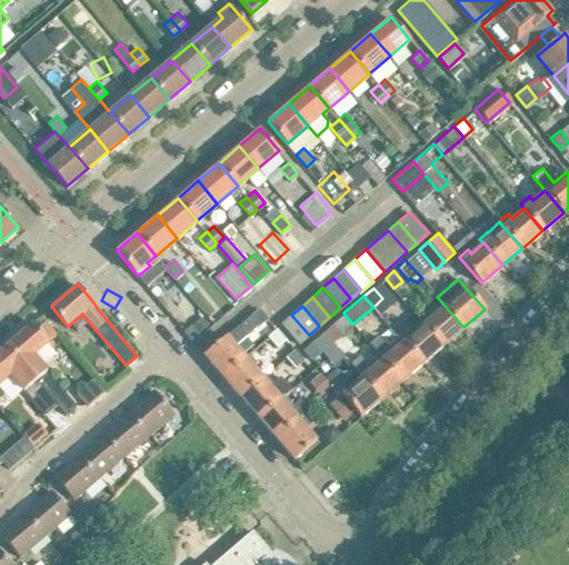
[(463,327),(445,306),(432,316),(429,313),(420,319),(423,324),(442,345),(443,344),(463,327)]
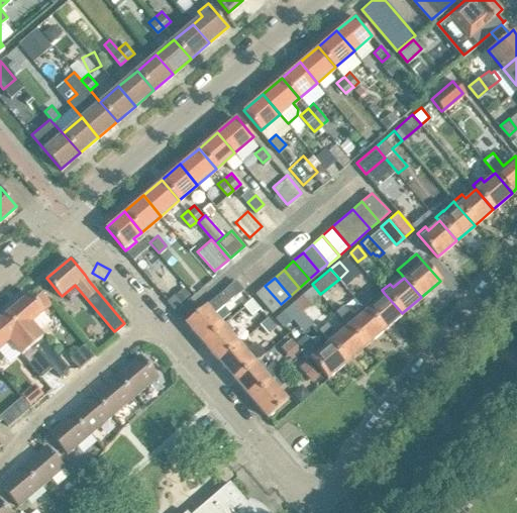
[(203,341),(222,324),(214,314),(243,289),(235,280),(201,308),(186,321),(203,341)]
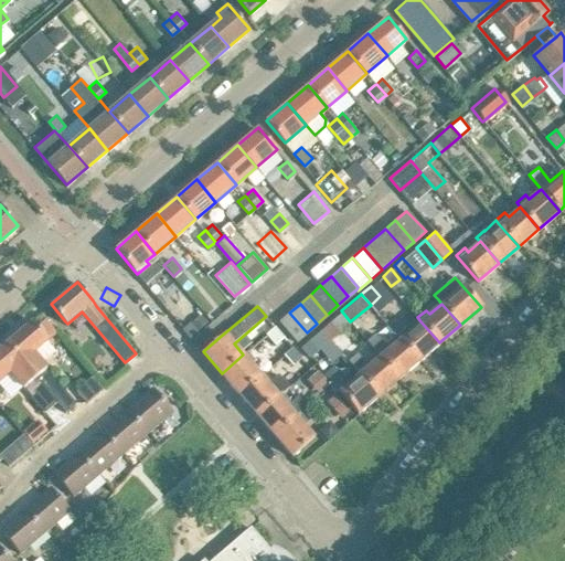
[(330,339),(350,321),(341,310),(321,328),(330,339)]
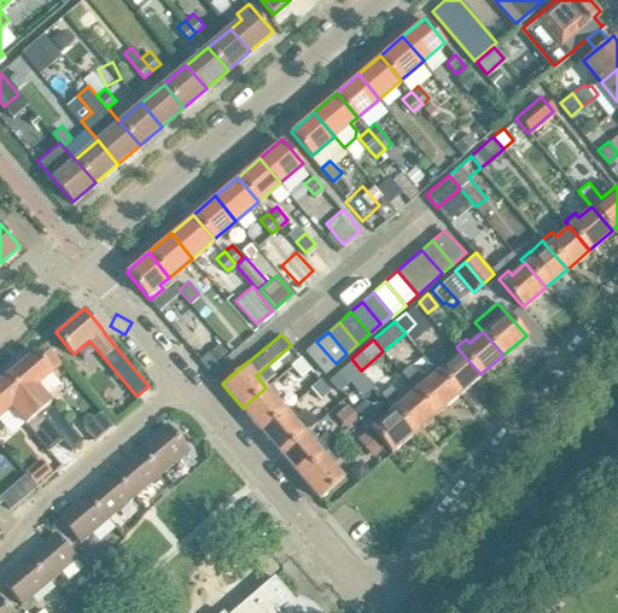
[(325,373),(336,363),(316,342),(305,351),(325,373)]
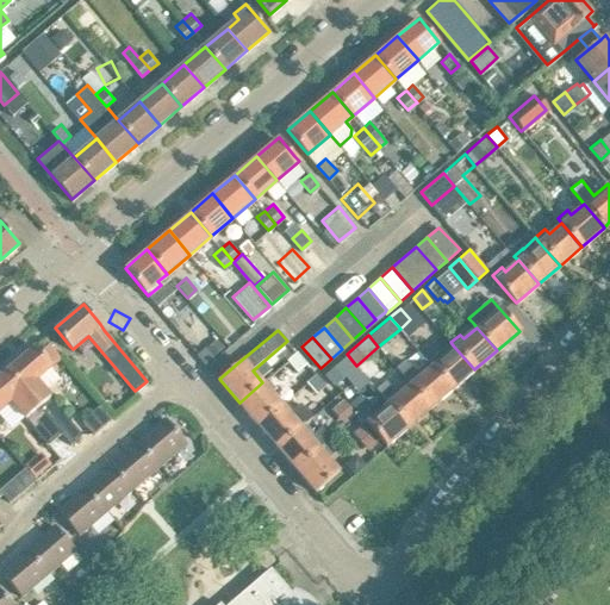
[(428,362),(452,388),(474,369),(454,347),(450,342),(437,354),(428,362)]
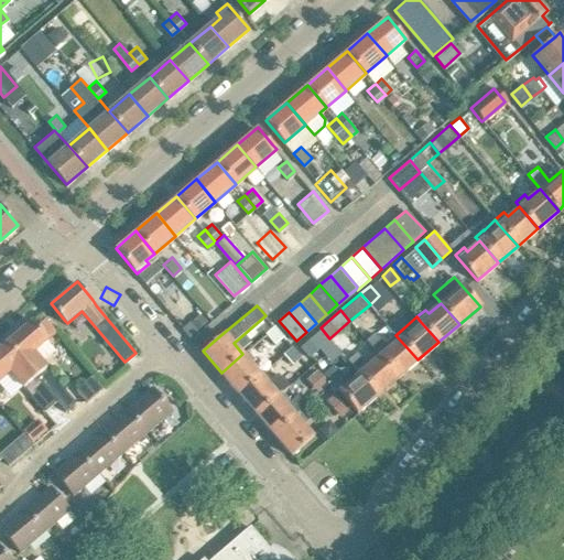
[(65,410),(76,401),(34,351),(50,338),(33,319),(7,341),(57,399),(56,400),(65,410)]
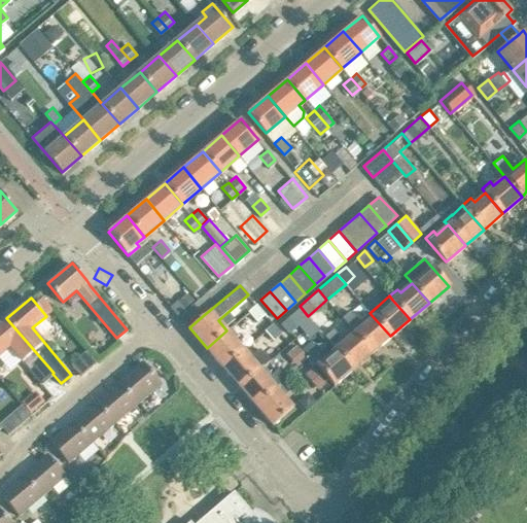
[(178,315),(185,309),(177,300),(170,305),(178,315)]
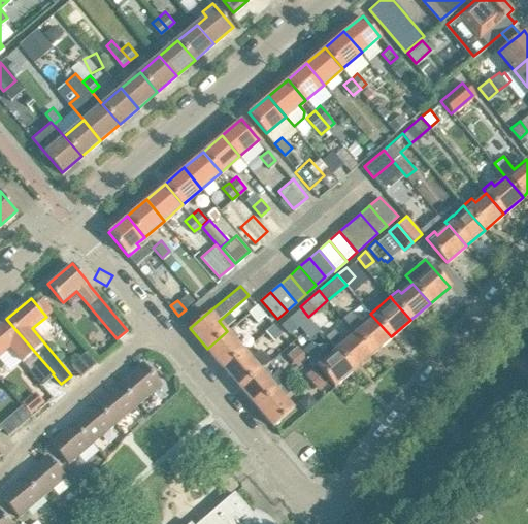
[(257,322),(265,314),(266,314),(257,303),(248,312),(257,322)]
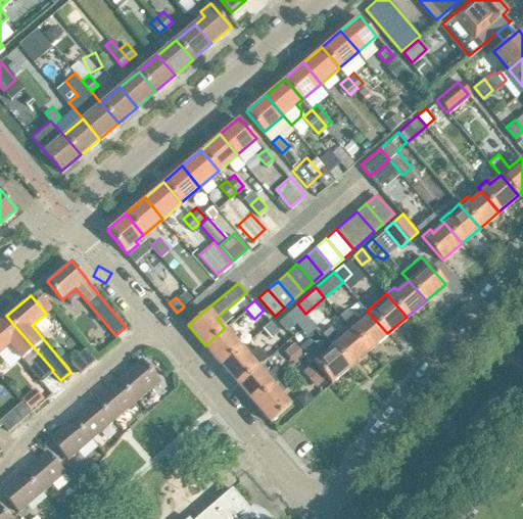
[(297,303),(288,312),(296,321),(305,314),(297,303)]
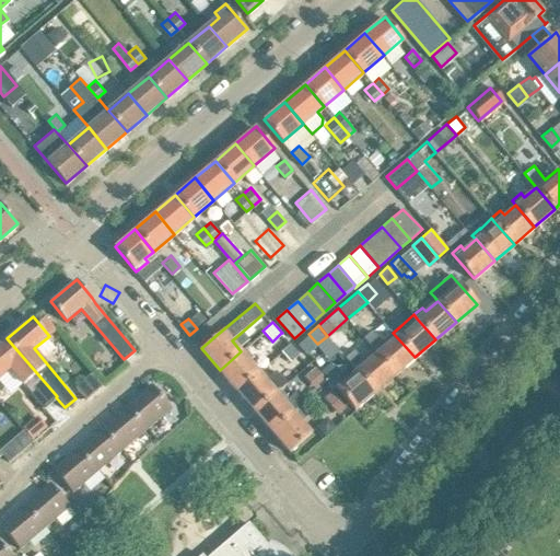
[(393,333),(383,342),(372,329),(363,336),(373,348),(376,352),(395,374),(415,357),(393,333)]
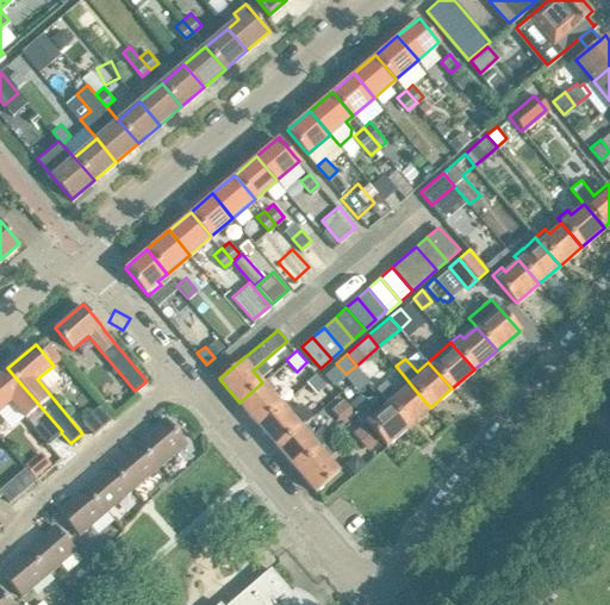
[(334,365),(324,373),(334,385),(335,384),(343,376),(334,365)]
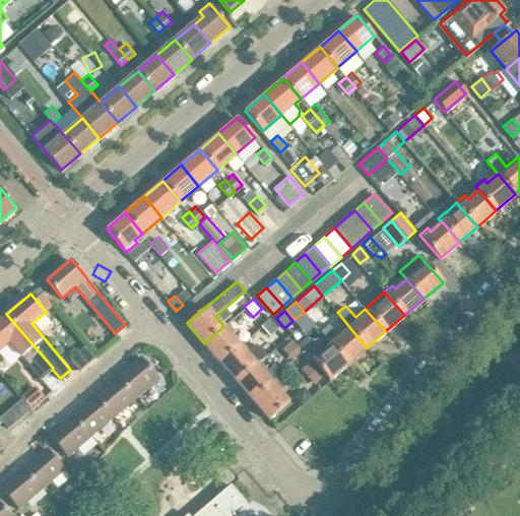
[(53,368),(6,314),(0,319),(0,348),(9,341),(41,378),(52,369),(53,368)]
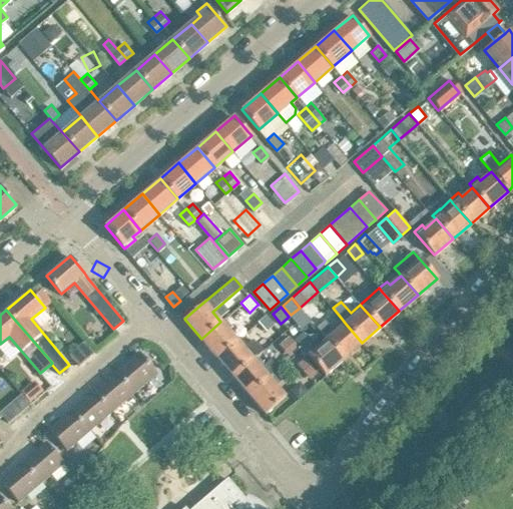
[(266,330),(274,324),(274,323),(269,314),(266,314),(258,321),(266,330)]
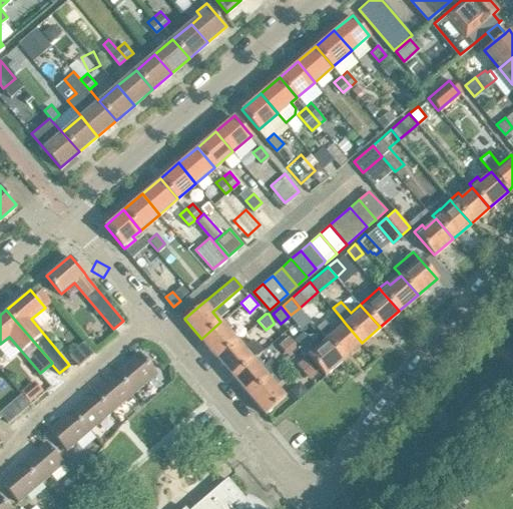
[(216,357),(236,340),(227,329),(231,326),(224,318),(220,322),(201,339),(216,357)]
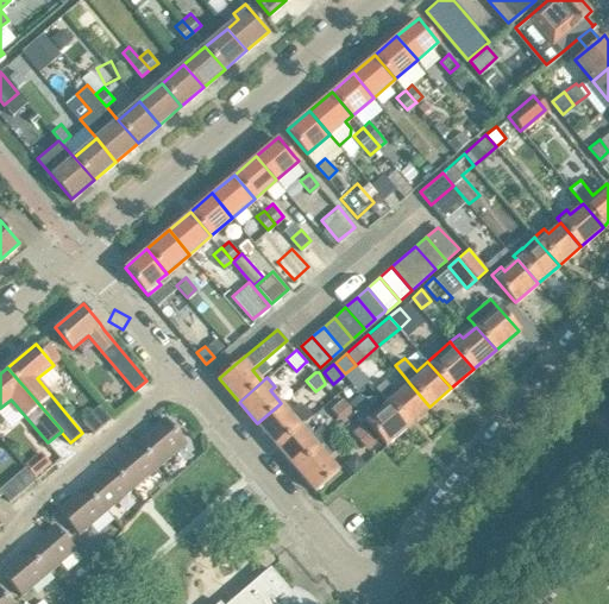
[(429,407),(409,383),(406,378),(394,388),(385,378),(375,387),(384,397),(388,402),(408,425),(429,407)]
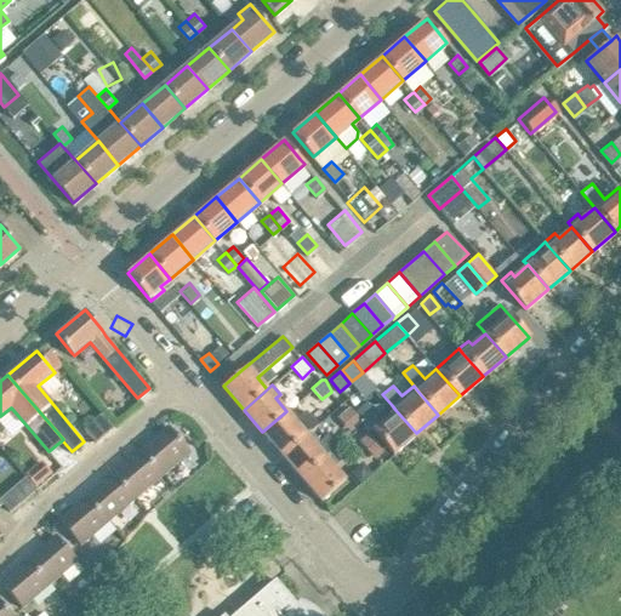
[(73,423),(83,416),(92,431),(103,423),(79,391),(58,405),(73,423)]
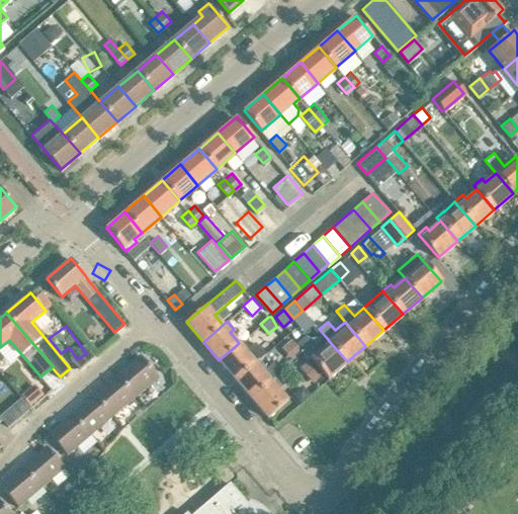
[(315,362),(328,377),(347,361),(330,342),(320,351),(305,334),(296,341),(308,354),(315,362)]
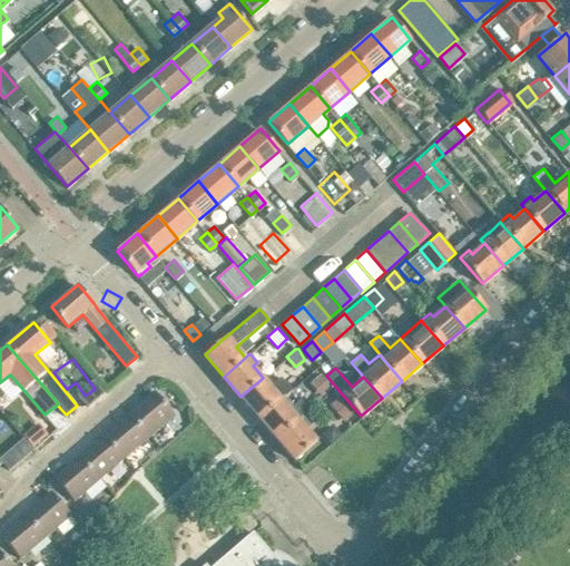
[(267,374),(263,378),(241,397),(258,417),(285,394),(292,389),(281,376),(273,381),(267,374)]
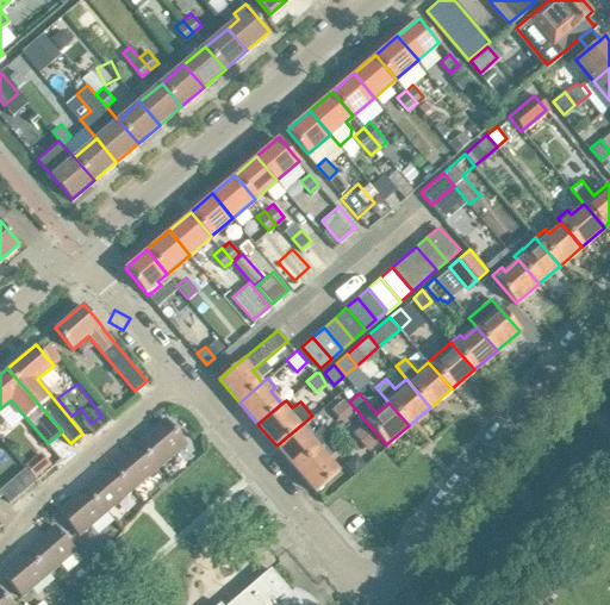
[(160,465),(187,442),(166,417),(138,440),(160,465)]
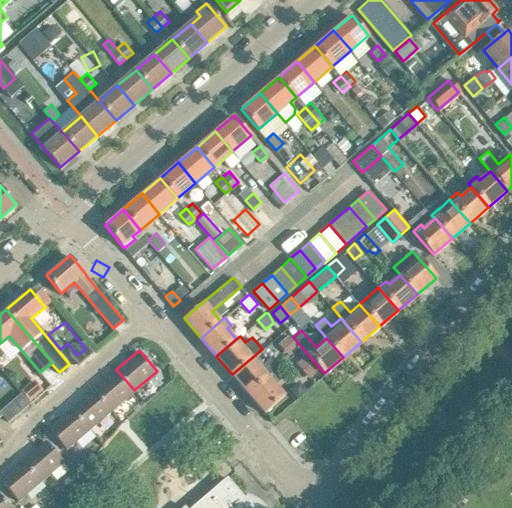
[(248,393),(267,375),(258,365),(262,361),(256,354),(232,374),(248,393)]
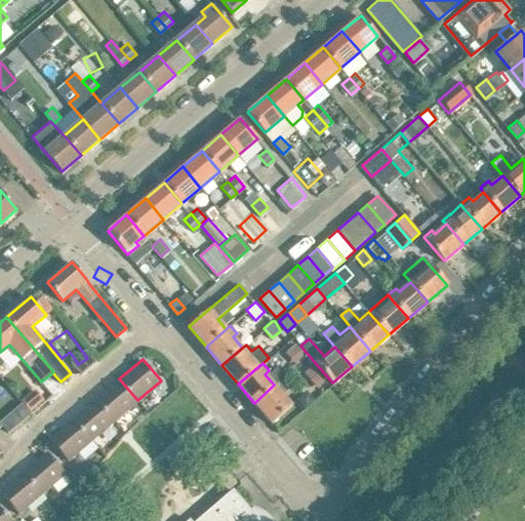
[(317,385),(324,378),(313,365),(306,371),(317,385)]
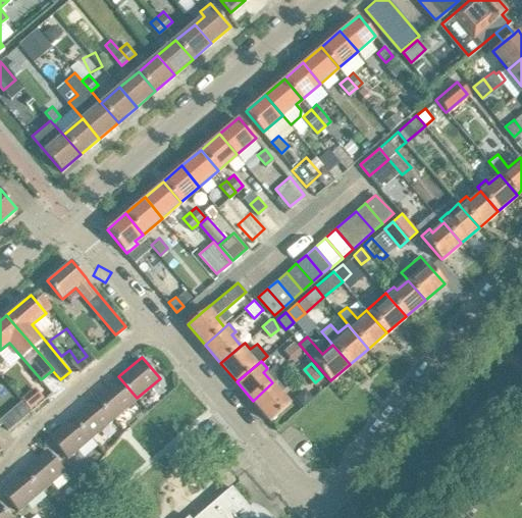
[(113,417),(137,398),(118,376),(96,397),(113,417)]
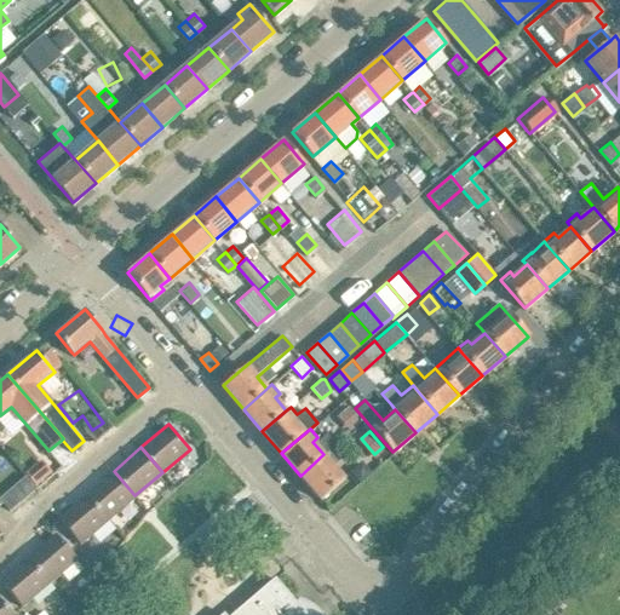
[(321,499),(344,478),(333,465),(337,461),(328,450),(323,454),(300,476),(321,499)]
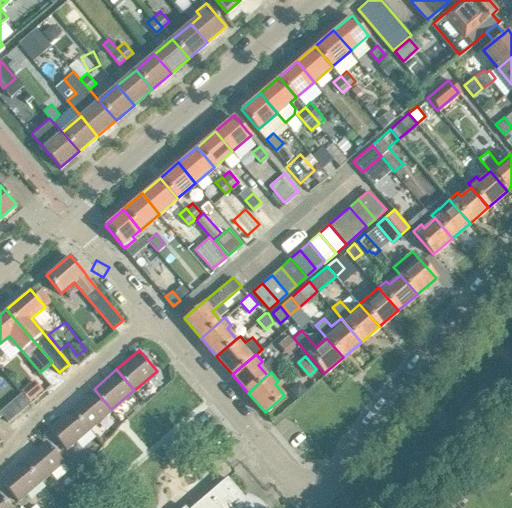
[(89,429),(111,409),(94,389),(71,408),(89,429)]
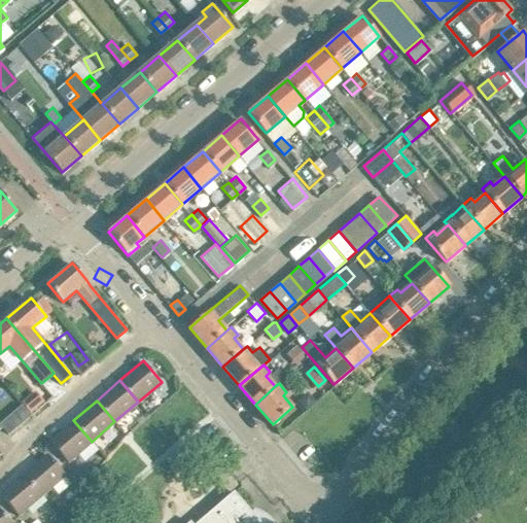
[(68,461),(92,442),(73,420),(49,440),(68,461)]
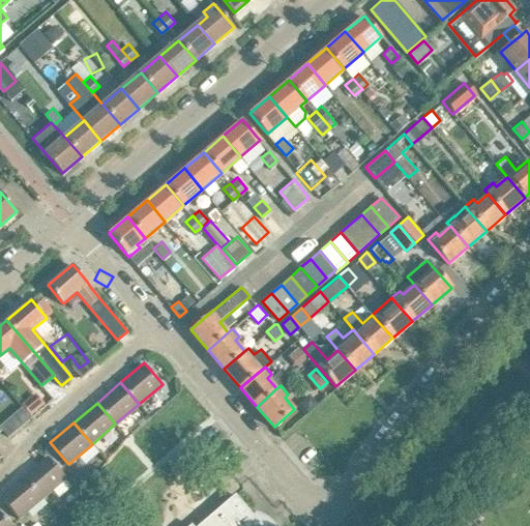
[(174,470),(175,469),(189,457),(182,448),(167,462),(174,470)]
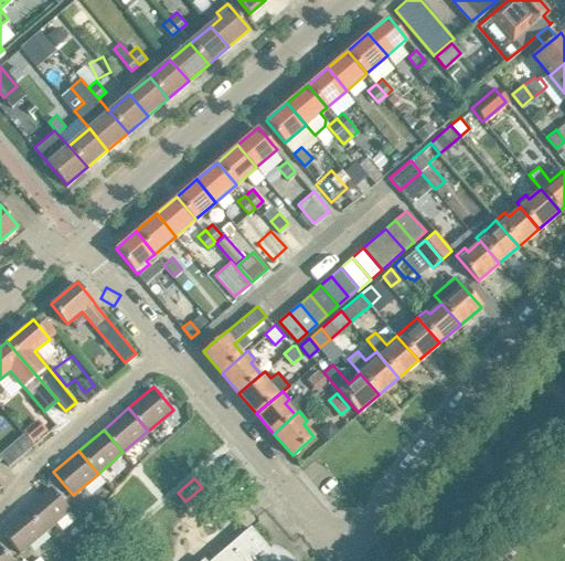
[(45,530),(70,508),(51,486),(25,507),(45,530)]
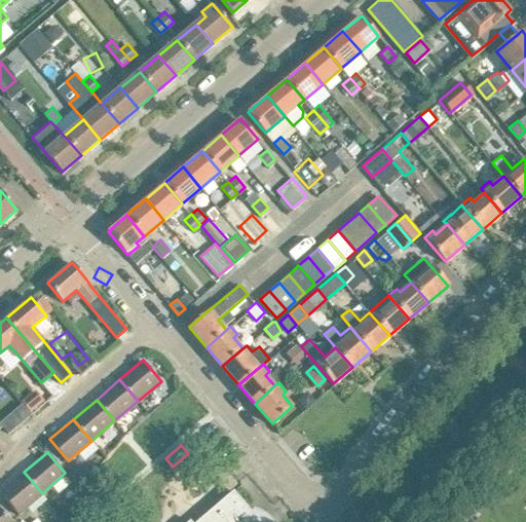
[(0,491),(19,514),(42,493),(24,472),(0,491)]
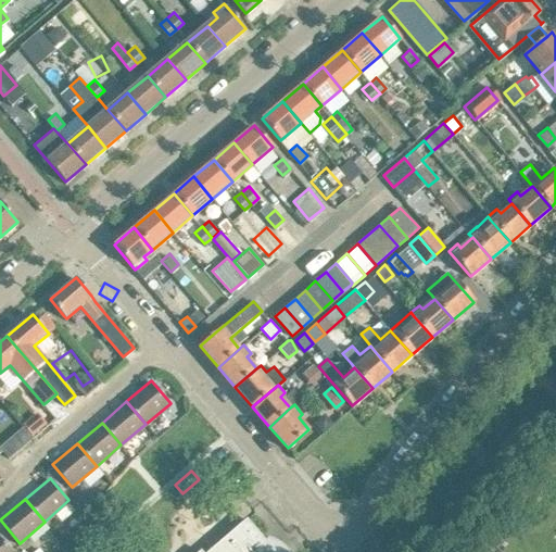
[(290,551),(285,544),(277,539),(268,536),(265,539),(247,517),(245,518),(250,523),(214,551),(203,551),(201,549),(197,551),(290,551)]
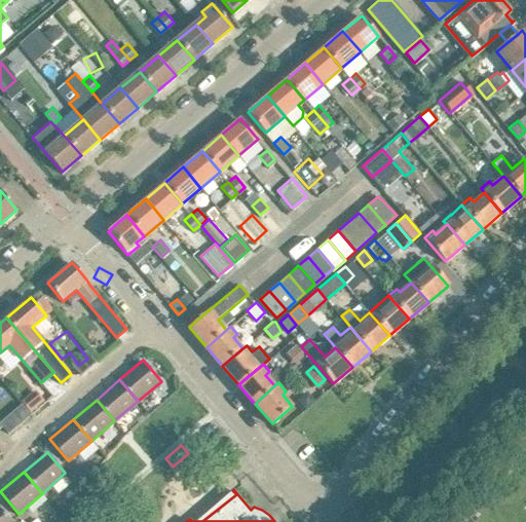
[(0,521),(11,521),(0,508),(0,521)]
